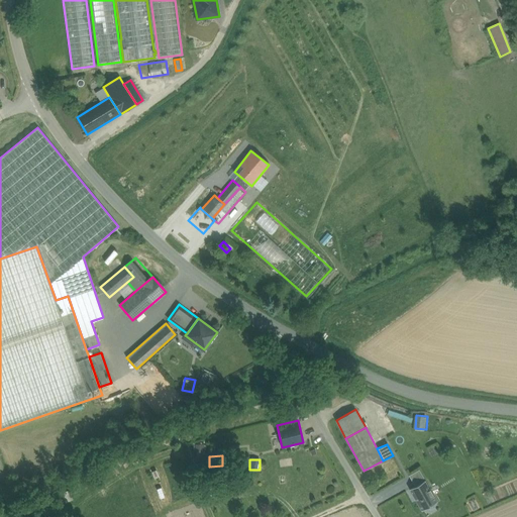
[(419,470),(409,476),(415,486),(425,480),(419,470)]
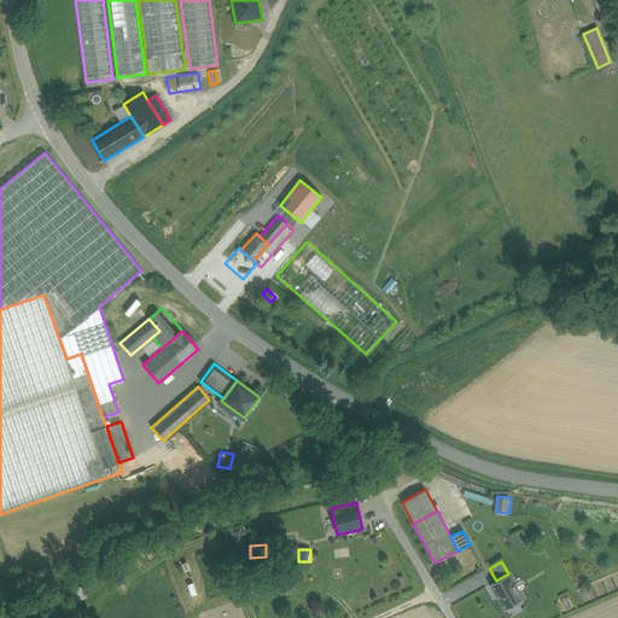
[(496,581),(489,584),(503,611),(523,600),(508,573),(496,581)]
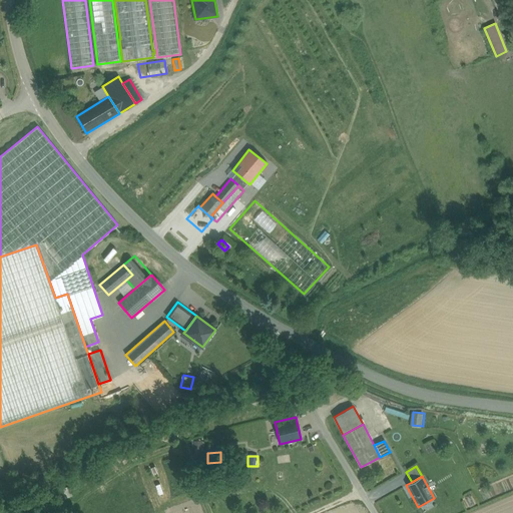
[(56,492),(60,503),(74,498),(70,487),(56,492)]
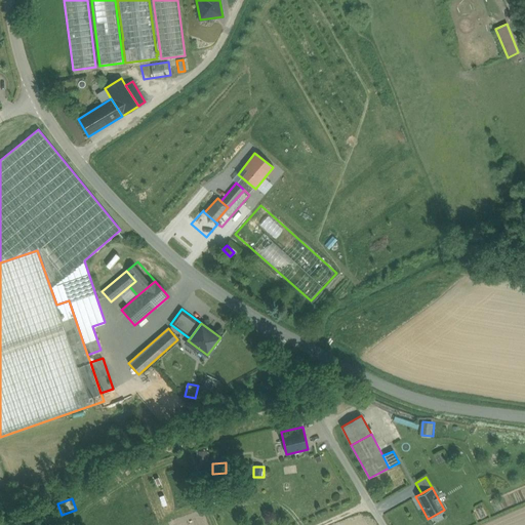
All buildings are outlined.
